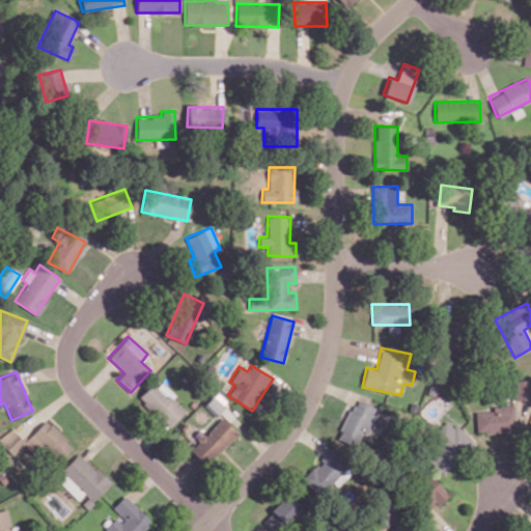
[(163,390),(161,392),(150,383),(137,398),(168,427),(185,410),(163,390)]
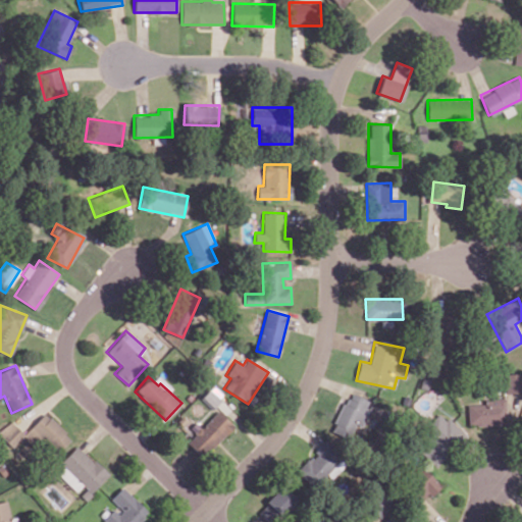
[(355,424),(360,426),(372,403),(351,392),(330,430),(347,439),(355,424)]
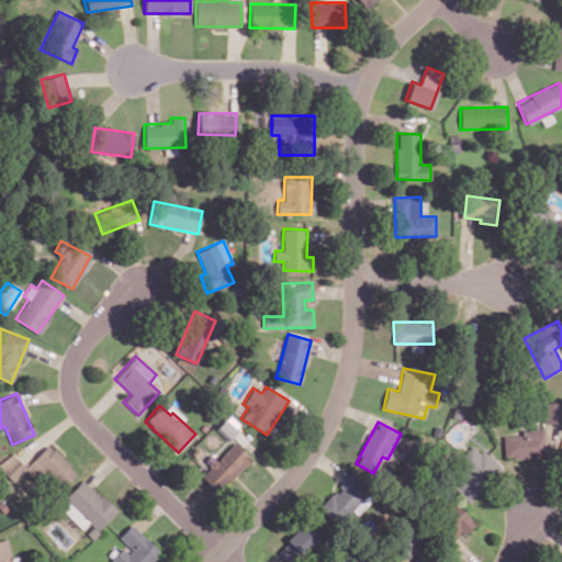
[(521,436),(503,436),(504,458),(544,457),(543,428),(521,429),(521,436)]
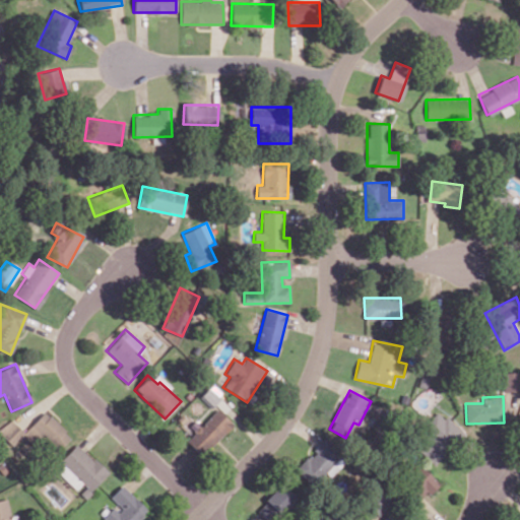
[(201,456),(233,423),(216,407),(193,432),(185,441),(201,456)]
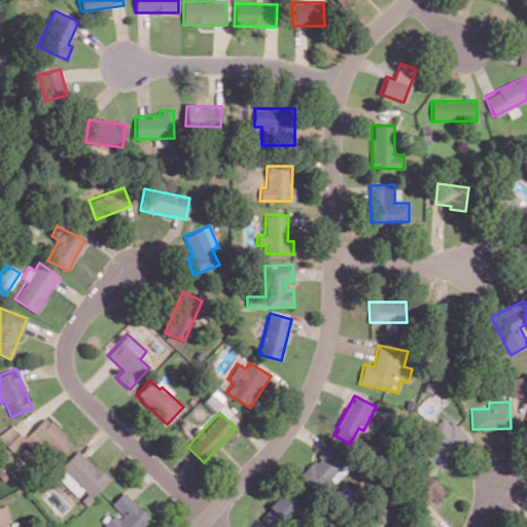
[(24,437),(10,424),(0,433),(0,440),(12,452),(23,442),(36,455),(44,448),(55,459),(71,443),(45,416),(24,437)]
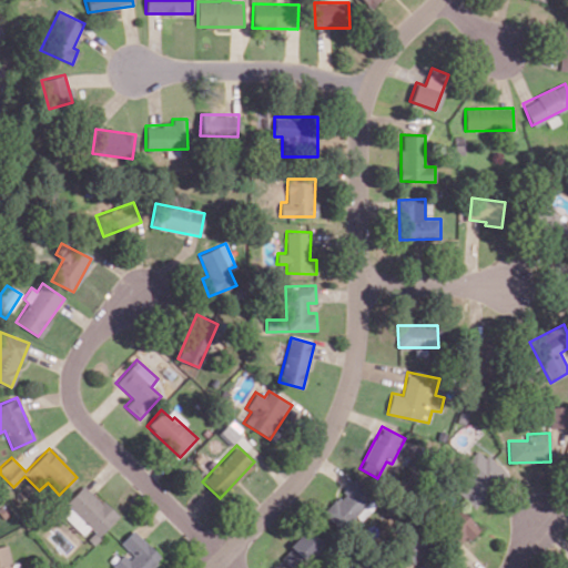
[(472,506),(505,472),(479,448),(459,468),(468,476),(455,490),(472,506)]
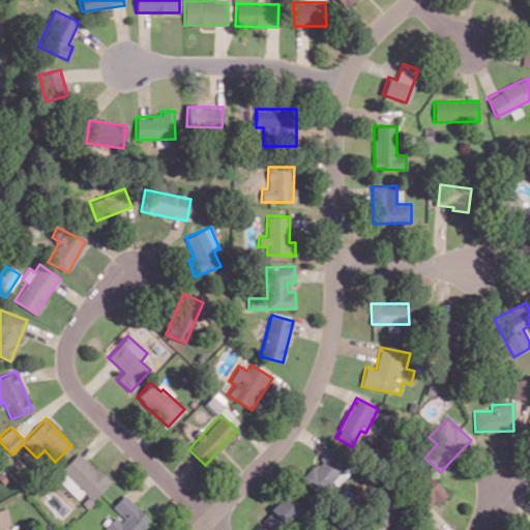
[(301,479),(320,497),(349,467),(330,449),(301,479)]
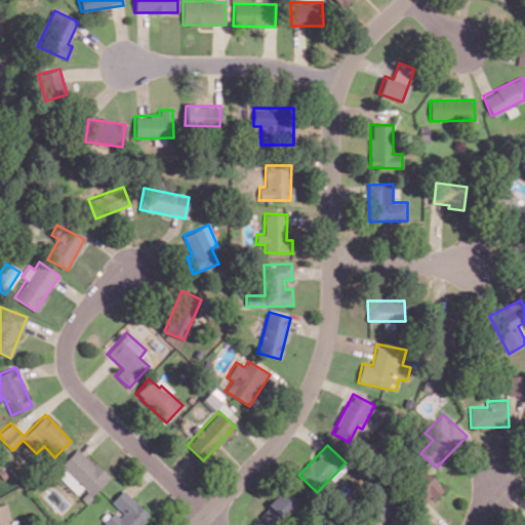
[(77,494),(83,487),(91,495),(109,477),(79,448),(55,474),(77,494)]
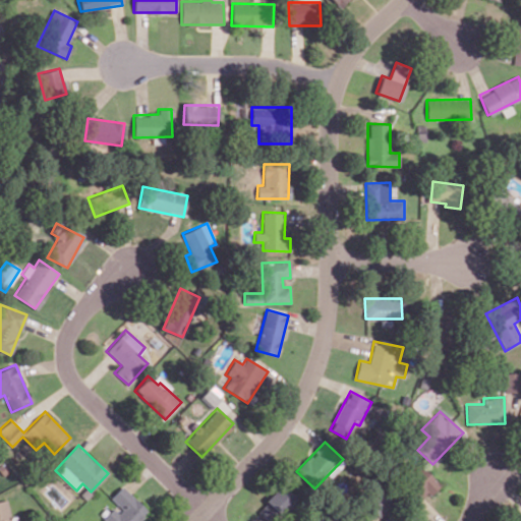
[(418,502),(426,493),(429,496),(441,484),(422,468),(404,488),(418,502)]
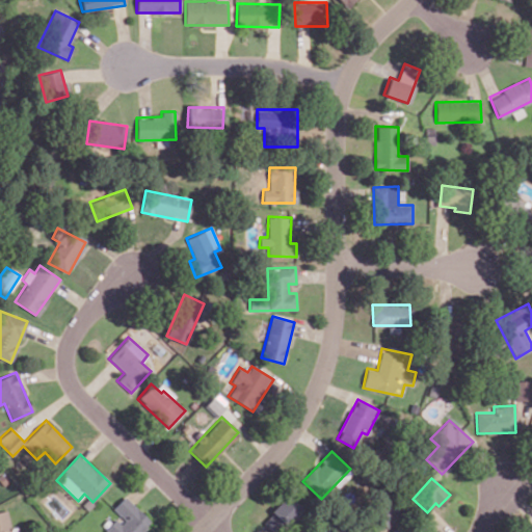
[(270,510),(286,528),(303,511),(287,495),(270,510)]
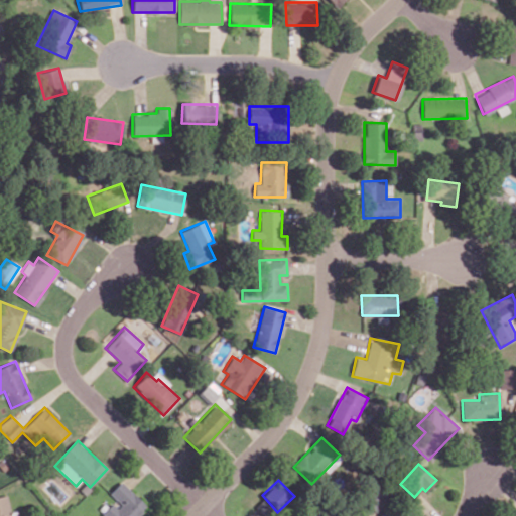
[(103,515),(137,515),(146,506),(121,482),(108,495),(114,501),(102,514),(103,515)]
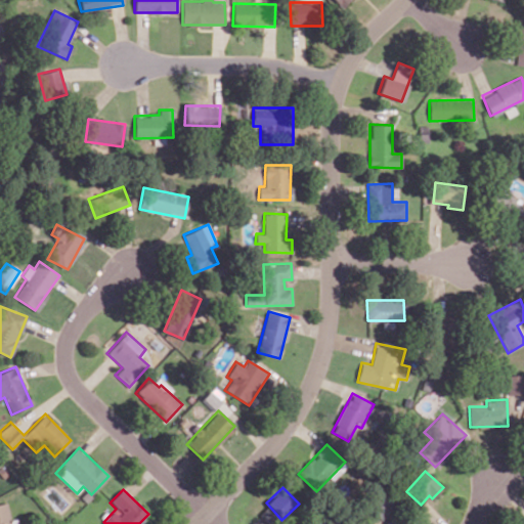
[(0,523),(9,523),(6,503),(0,504),(0,523)]
